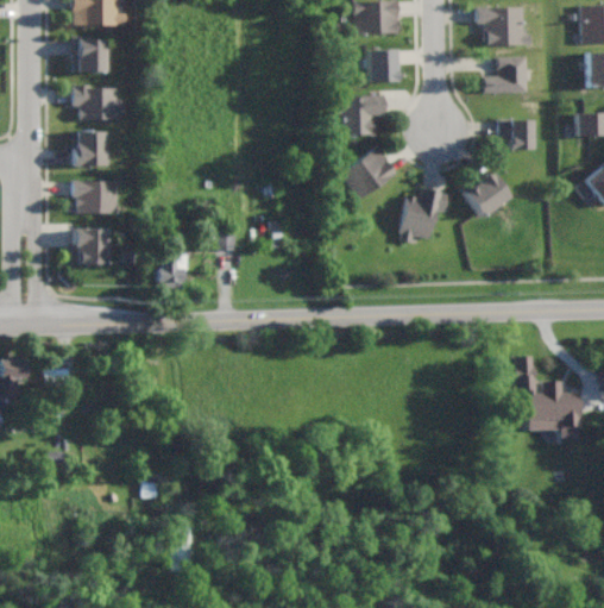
[(119,0),(119,13),(126,13),(127,25),(75,25),(75,0),(119,0)]
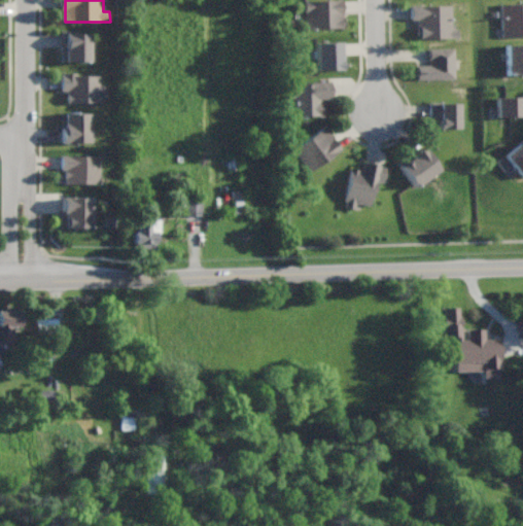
[(345,0),(346,27),(310,28),(308,1),(345,0)]
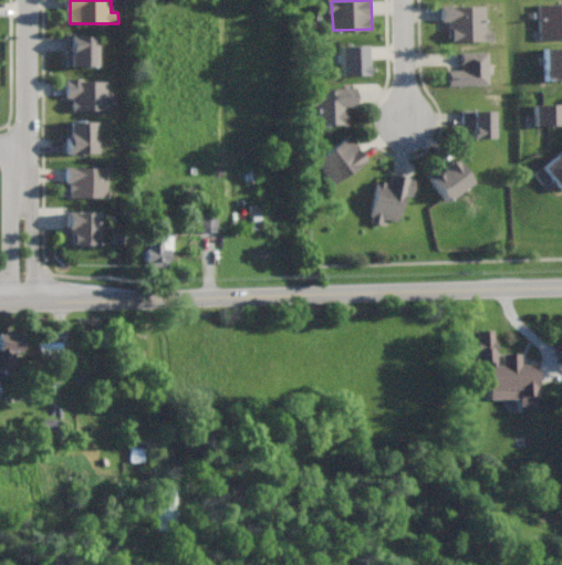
[(561,39),(543,40),(541,6),(561,4),(561,39)]
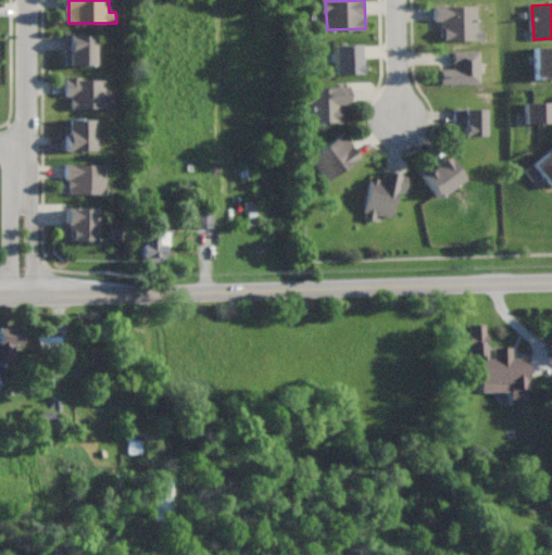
[(444,40),(444,21),(436,21),(436,5),(479,5),(479,32),(486,32),(486,40),(444,40)]
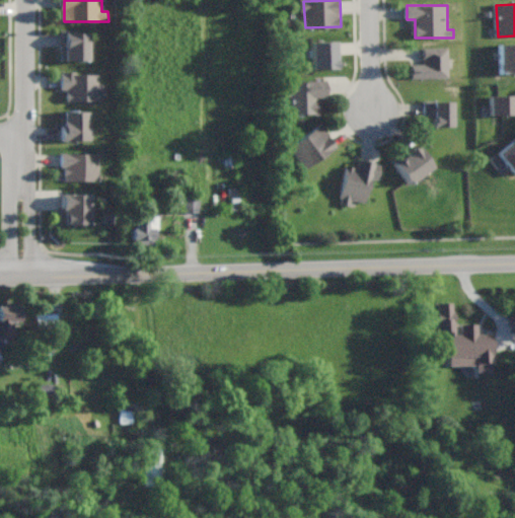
[(81,32),(90,32),(90,61),(63,61),(63,32),(64,32),(64,30),(81,30),(81,32)]
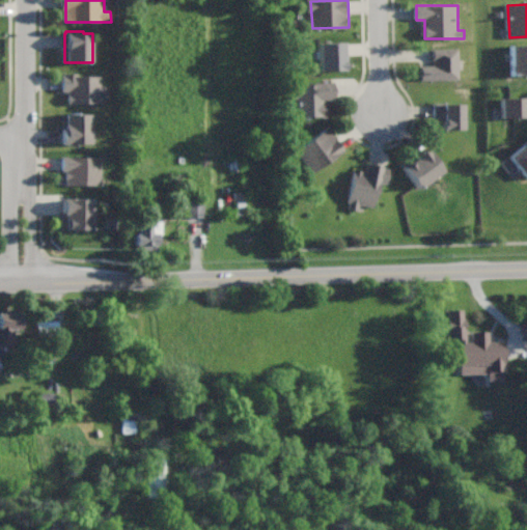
[(351,58),(347,58),(347,70),(321,70),(321,44),(351,43),(351,58)]
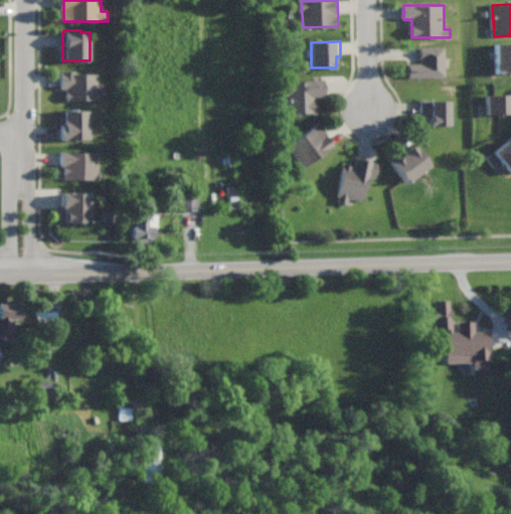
[(510,72),(497,72),(497,45),(510,44),(510,72)]
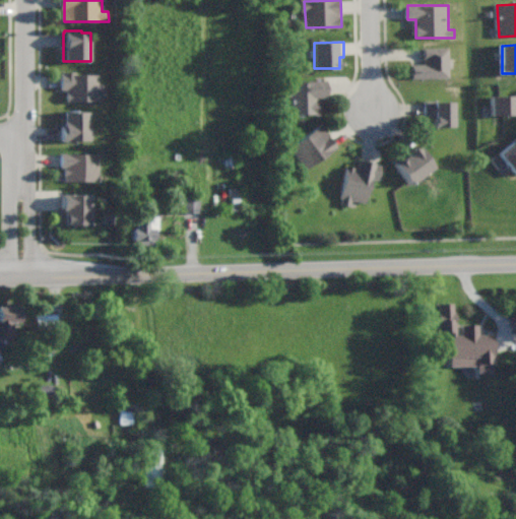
[(451,79),(413,80),(413,66),(428,65),(428,49),(450,48),(451,79)]
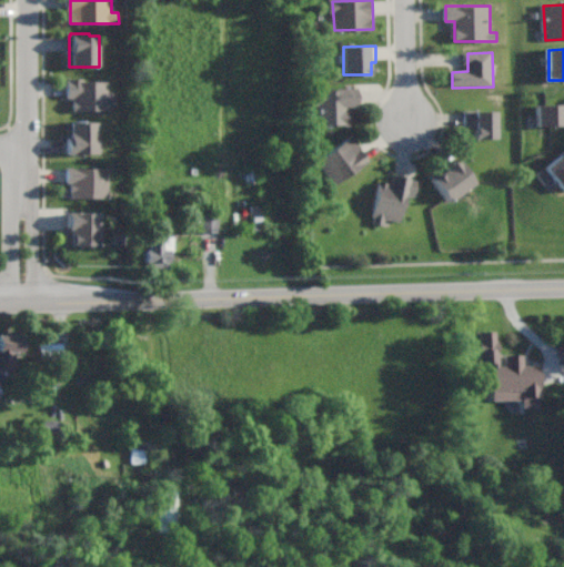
[(83,82),(108,82),(108,98),(114,98),(114,108),(109,108),(109,110),(73,110),(73,98),(69,98),(69,79),(83,79),(83,82)]
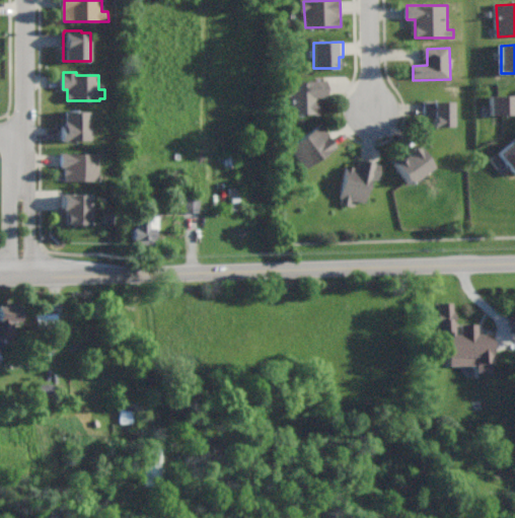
[(286,82),(309,82),(309,81),(327,80),(327,96),(318,96),(318,100),(320,100),(320,115),(292,115),(290,113),(290,108),(292,106),(292,97),(286,97),(286,82)]
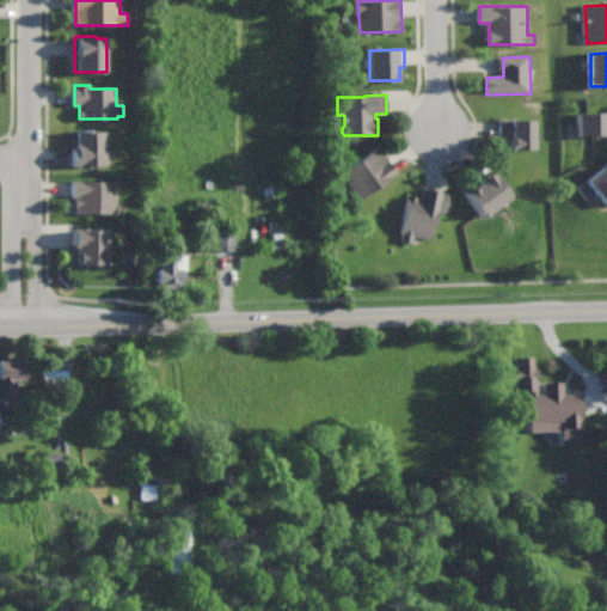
[(606,135),(578,136),(578,114),(606,114),(606,135)]
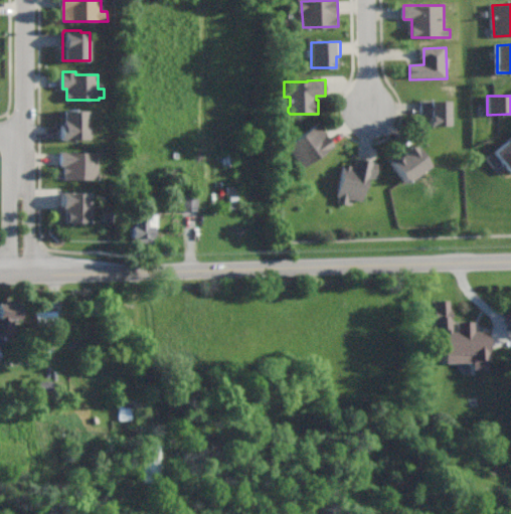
[(437,101),(437,102),(452,102),(452,126),(431,126),(431,116),(423,116),(423,101),(437,101)]
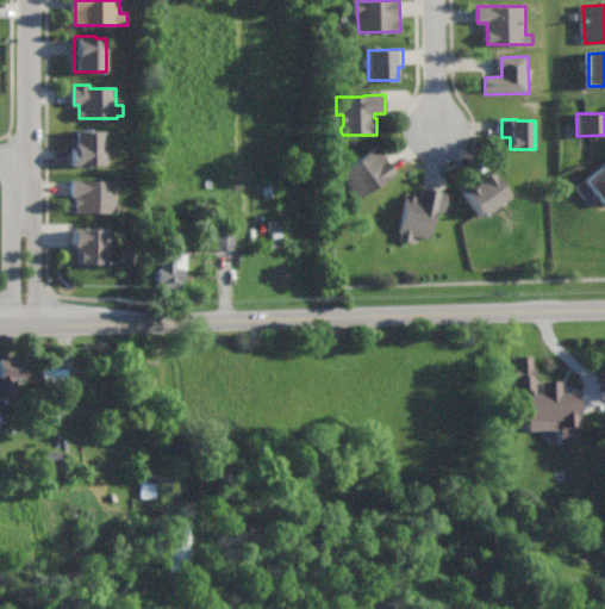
[(105,166),(73,166),(73,149),(76,149),(76,131),(105,131),(105,166)]
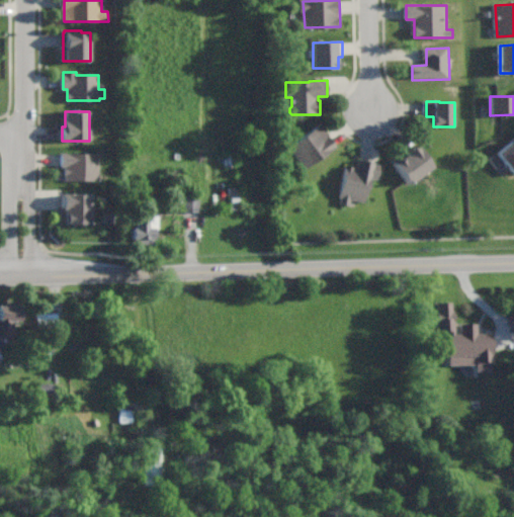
[(307,169),(290,147),(324,123),(331,135),(330,136),(338,147),(307,169)]
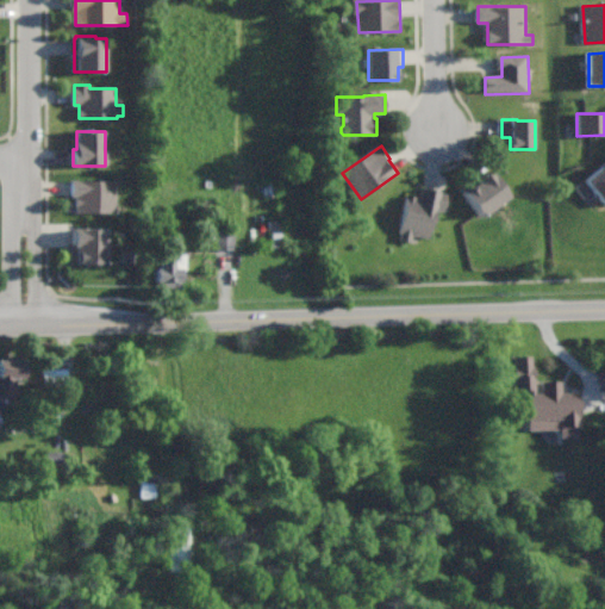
[(604,202),(586,180),(604,165),(604,202)]
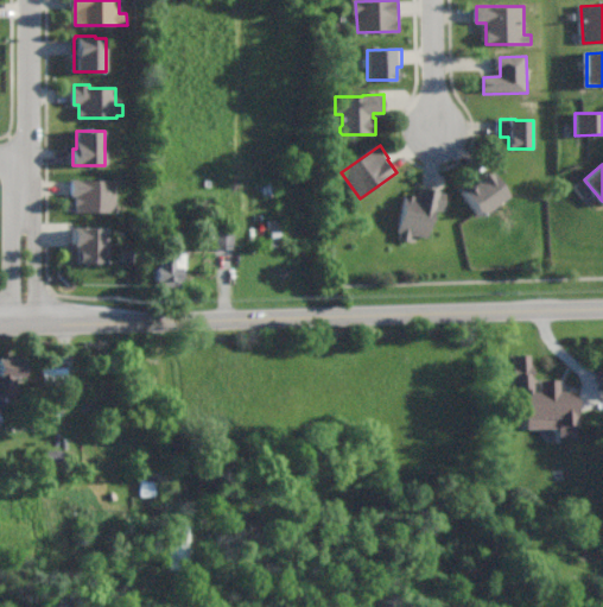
[(509,196),(481,216),(463,190),(490,170),(509,196)]
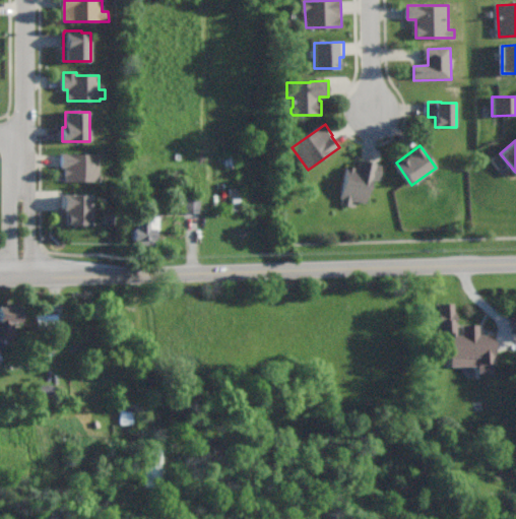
[(99,155),(100,182),(65,182),(65,168),(62,168),(62,155),(99,155)]
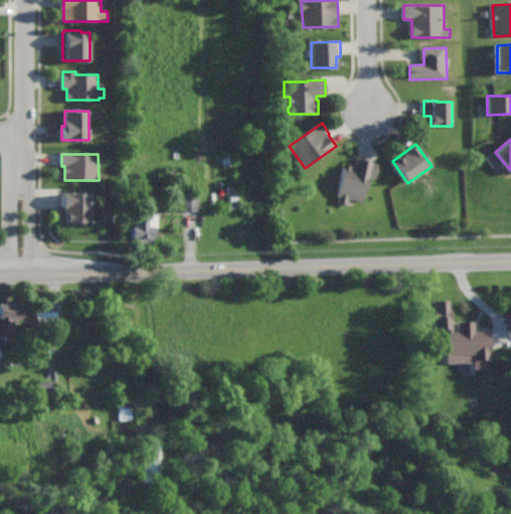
[(364,201),(350,198),(349,204),(340,202),(341,197),(339,197),(346,164),(356,166),(358,158),(373,161),(373,163),(379,164),(376,178),(369,177),(364,201)]
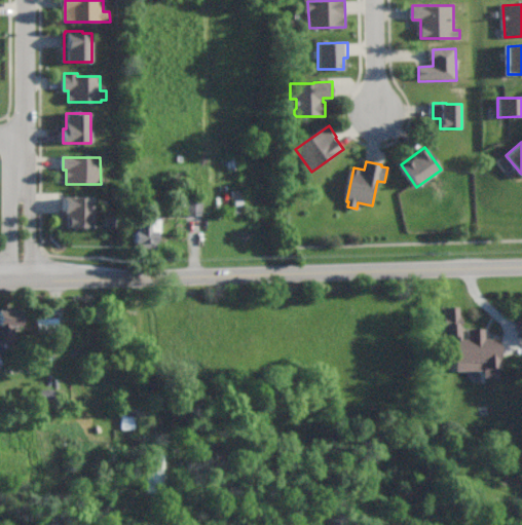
[(92,227),(64,227),(63,212),(66,212),(66,199),(91,198),(92,227)]
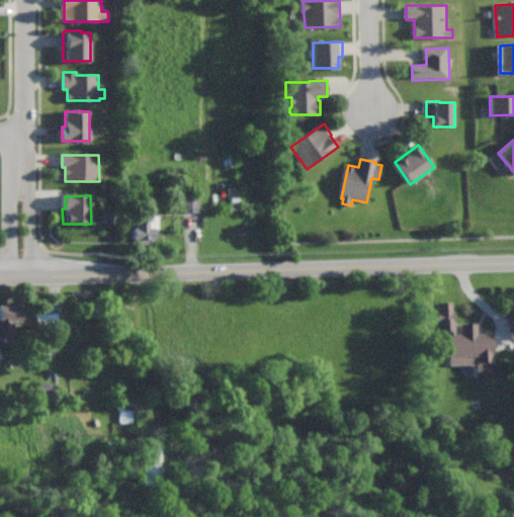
[(176,197),(176,213),(202,212),(201,196),(176,197)]
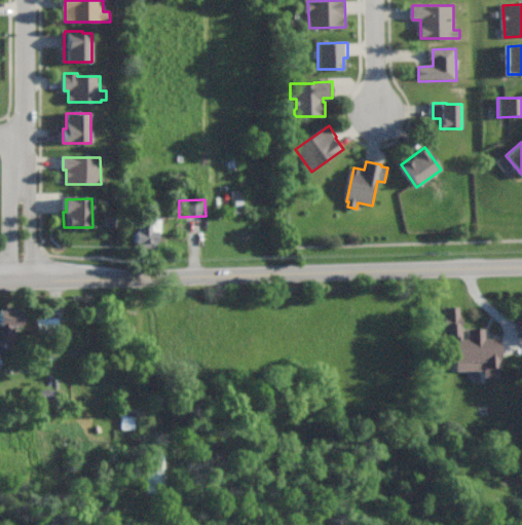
[(158,251),(138,250),(138,245),(137,245),(137,232),(140,232),(140,224),(150,224),(150,220),(162,220),(162,233),(159,233),(158,251)]
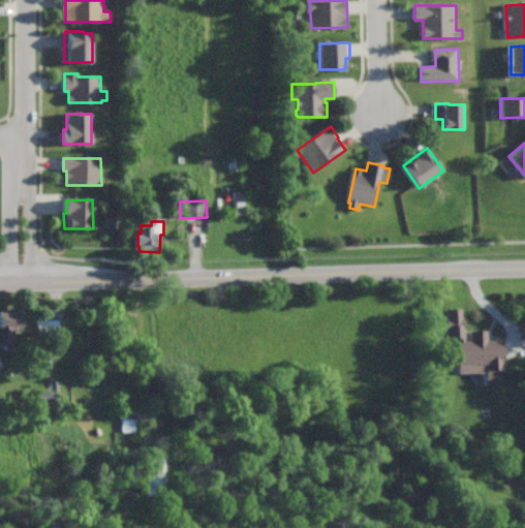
[(459,374),(488,373),(488,379),(503,379),(503,341),(489,341),(489,331),(472,331),(472,341),(466,341),(466,310),(448,310),(448,340),(459,340),(459,374)]
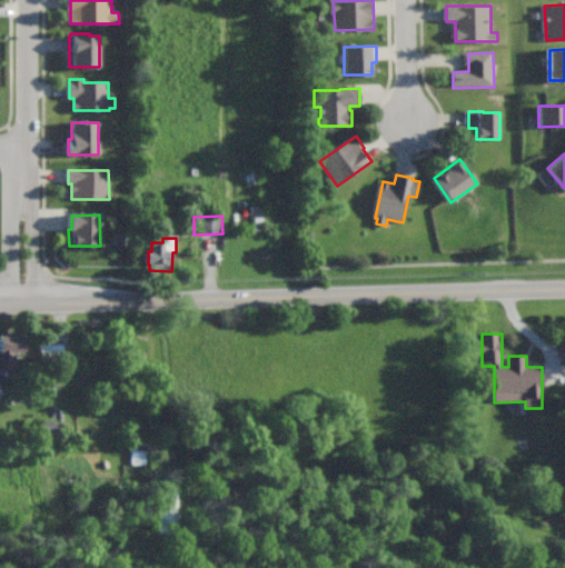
[(18,354),(27,354),(27,336),(1,337),(2,352),(0,352),(0,372),(19,372),(18,354)]
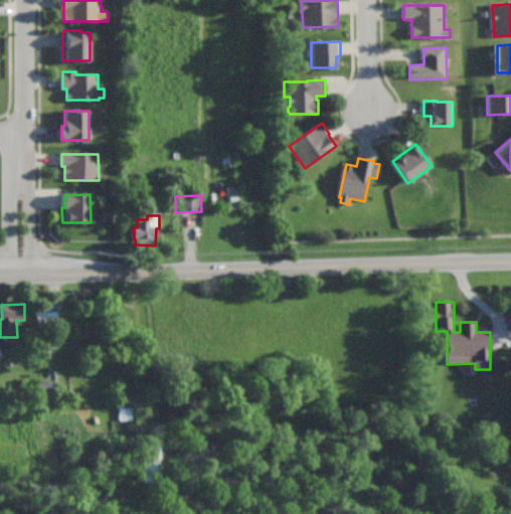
[(59,326),(59,313),(38,313),(39,326),(59,326)]
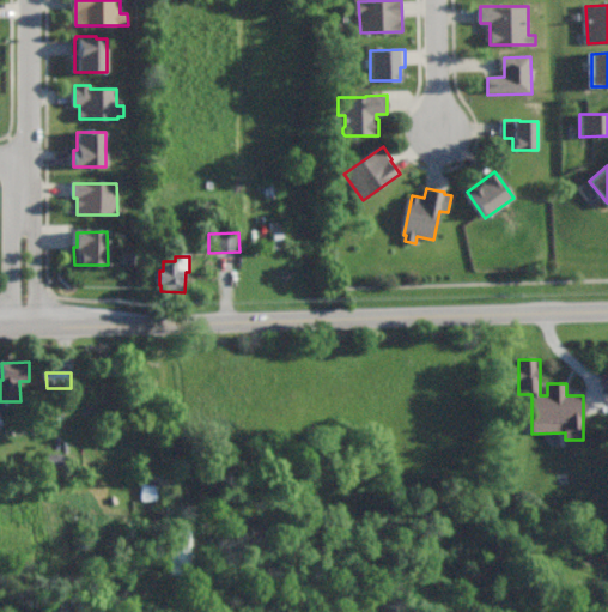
[(194,529),(172,531),(174,575),(194,574),(194,529)]
